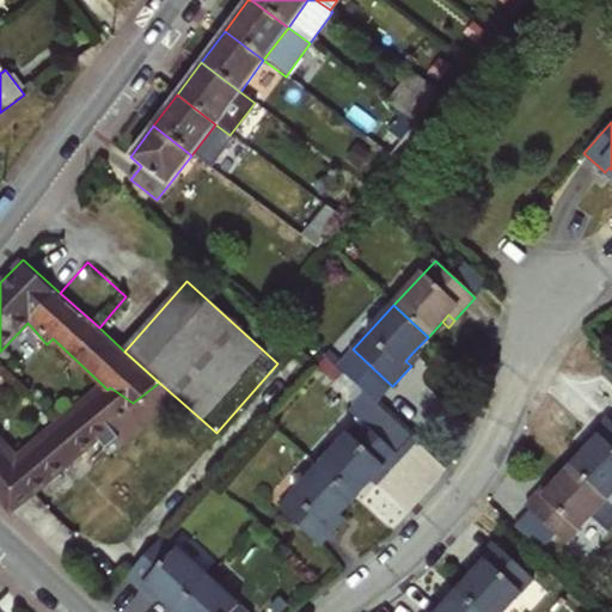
[(0,499),(10,510),(36,490),(16,466),(0,447),(0,350),(0,352),(0,350),(0,499)]
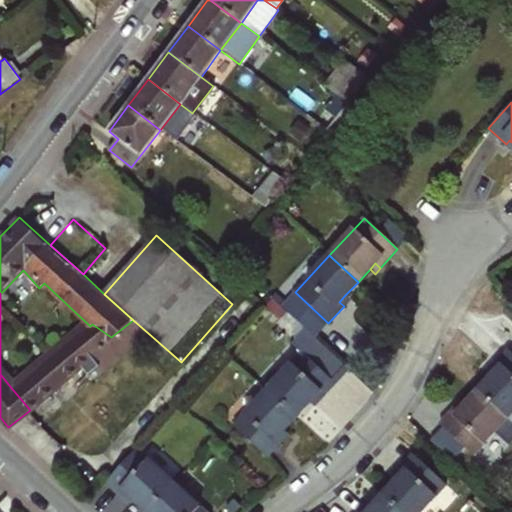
[(339,302),(344,306),(348,301),(344,296),(339,302)]
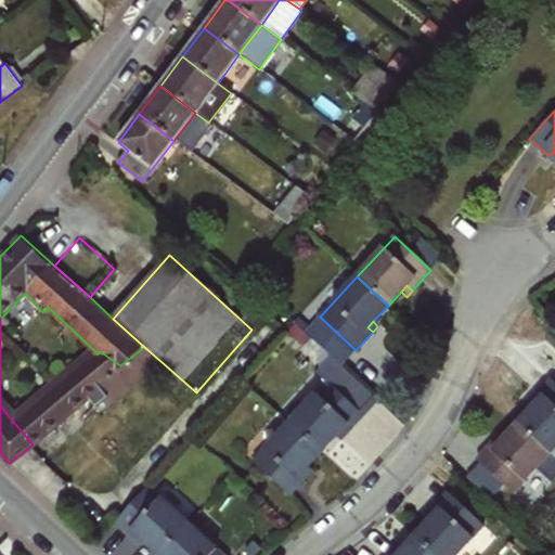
[(98,353),(14,423),(33,444),(97,395),(106,407),(160,361),(144,347),(120,365),(100,351),(98,353)]
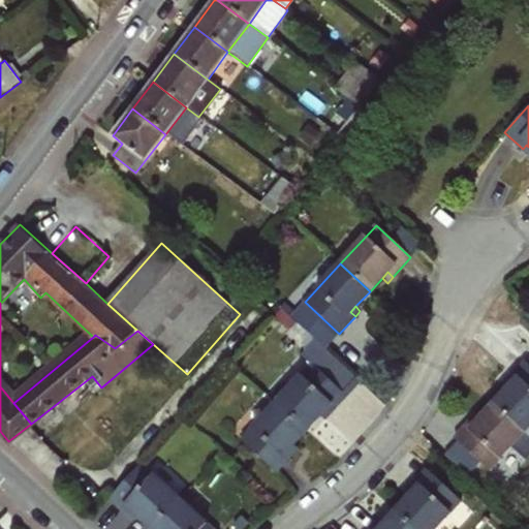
[(528,427),(528,364),(526,362),(509,380),(514,384),(508,391),(495,404),(525,432),(528,427)]
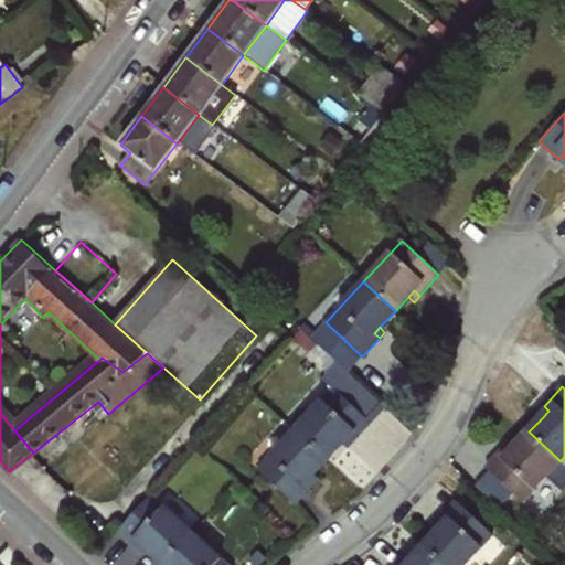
[(333,387),(295,429),(328,460),(341,445),(347,438),(352,443),(370,423),(333,387)]
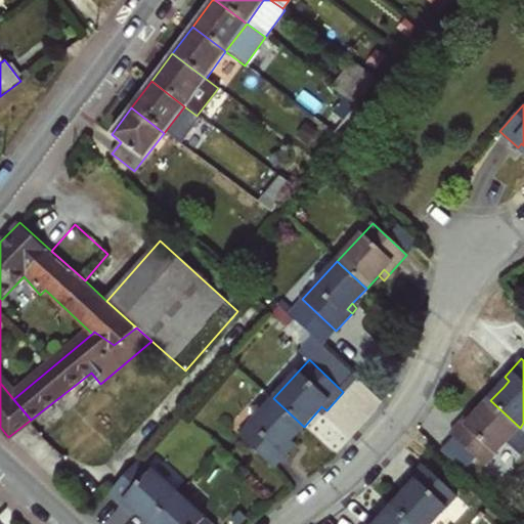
[(499,382),(504,387),(509,381),(505,377),(499,382)]
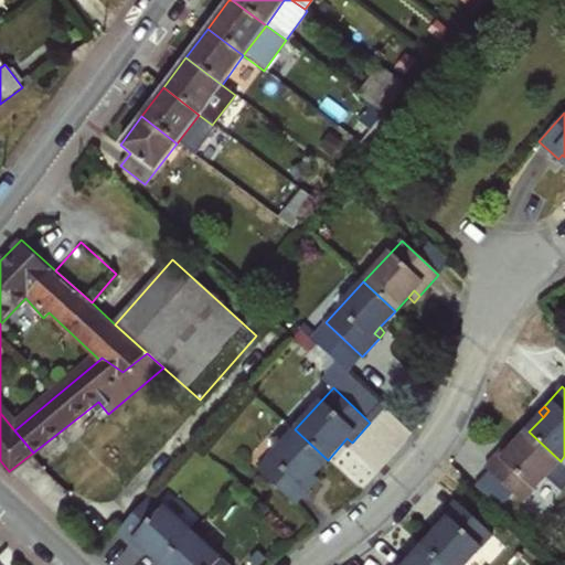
[(315,475),(328,460),(295,429),(257,469),(295,504),(312,484),(308,481),(315,475)]
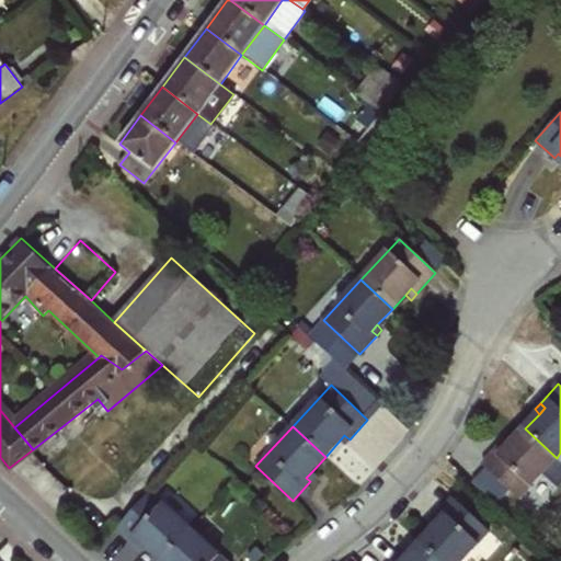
[(518,499),(557,458),(525,428),(510,445),(505,450),(501,446),(483,465),(518,499)]
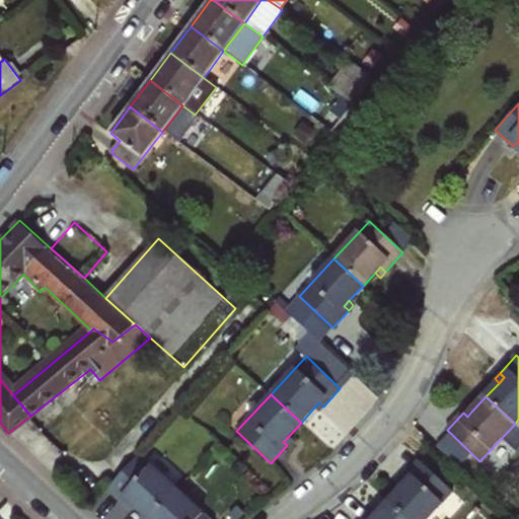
[(318,413),(323,406),(318,402),(313,409),(318,413)]
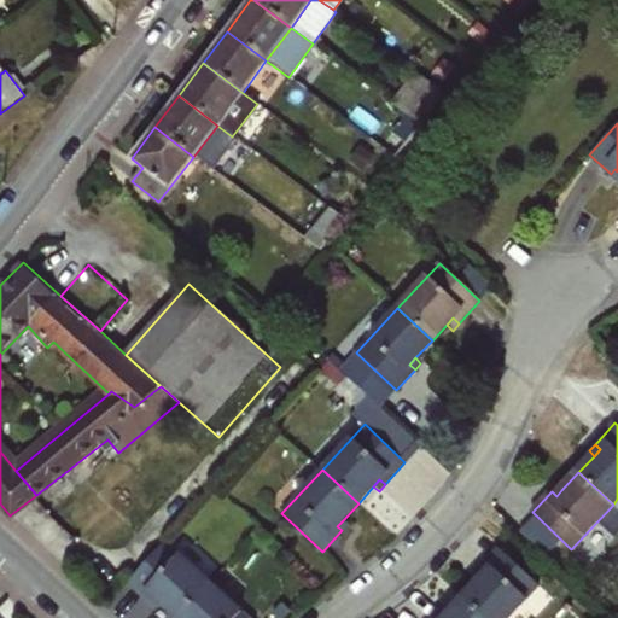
[(557,485),(552,491),(557,496),(561,490),(557,485)]
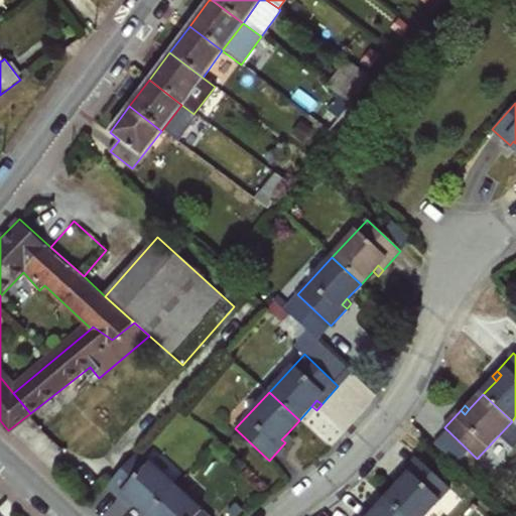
[(290,436),(287,433),(281,439),(285,442),(290,436)]
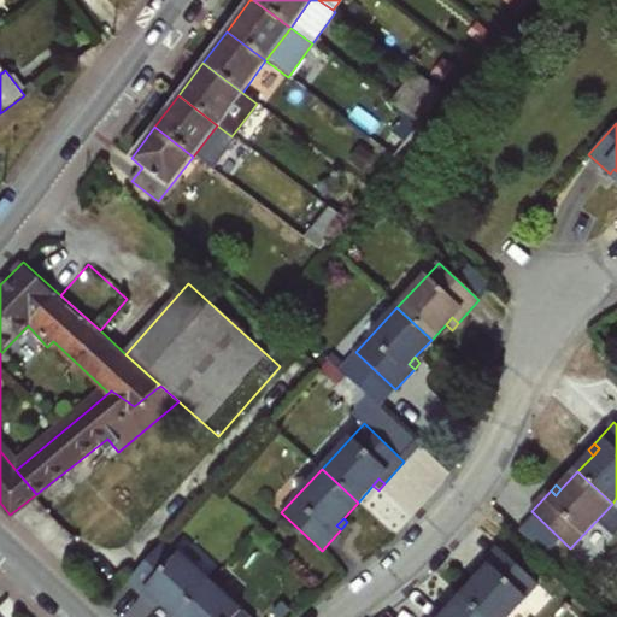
[(163,603),(177,616),(210,582),(164,540),(128,581),(150,600),(154,595),(163,603)]
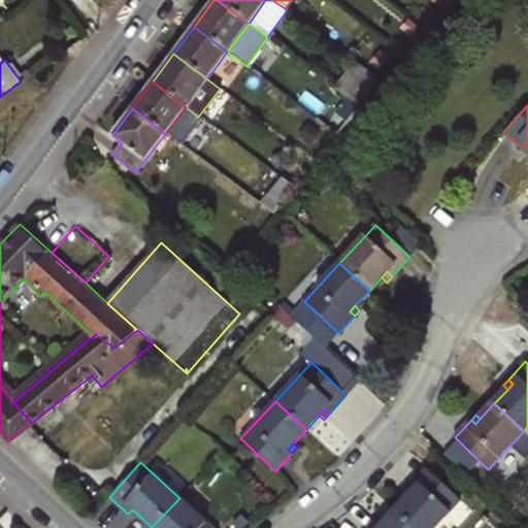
[(433,527),(460,500),(426,468),(408,487),(413,491),(407,496),(395,510),(414,527),(433,527)]
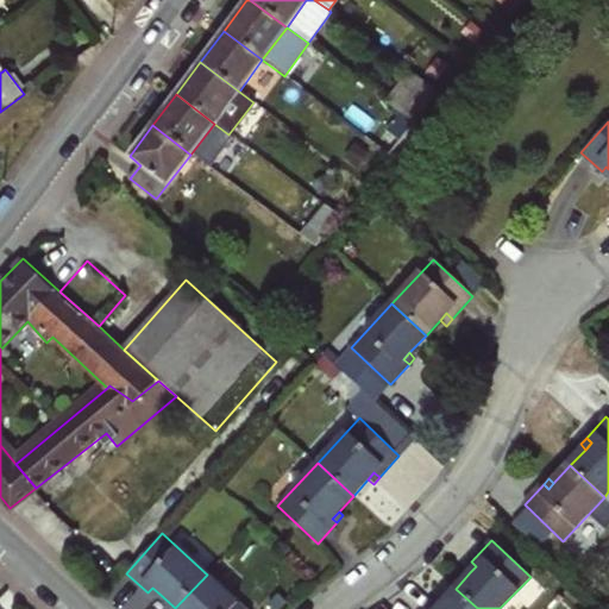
[(465,567),(470,572),(476,566),(471,562),(465,567)]
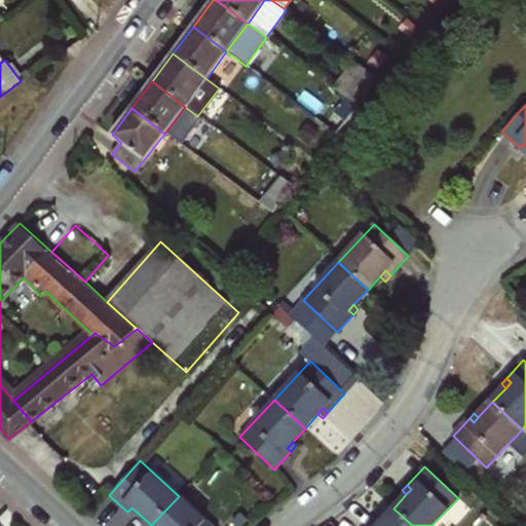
[(211,525),(179,496),(151,525),(211,525)]
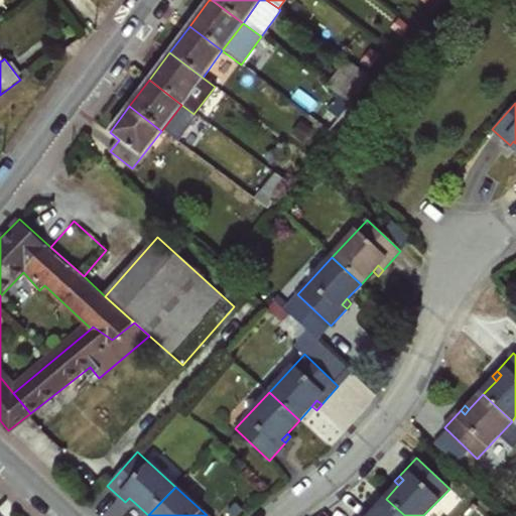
[(129,498),(125,502),(131,509),(136,504),(129,498)]
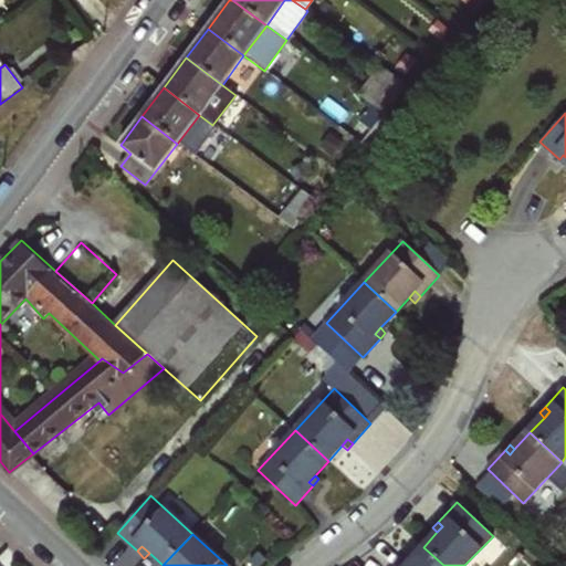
[(443,565),(423,547),(409,562),(405,565),(402,565),(399,564),(397,565),(443,565)]
